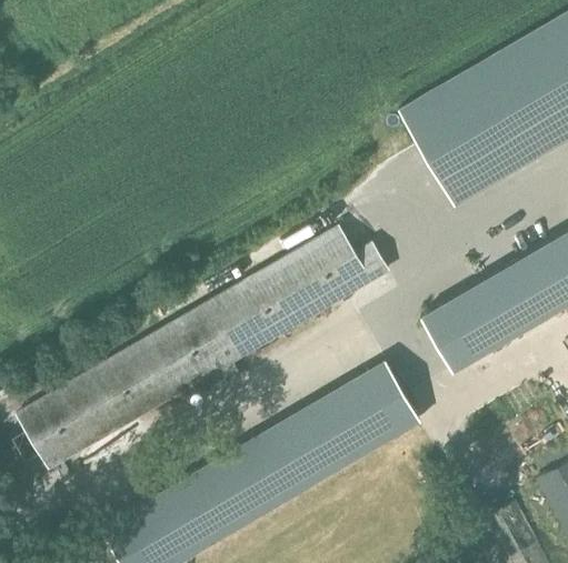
[(567,10),(399,109),(457,207),(567,141),(567,10)]
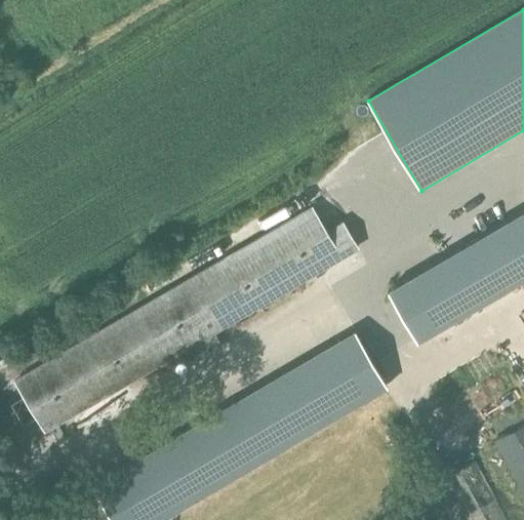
[(215,338),(326,270),(359,249),(346,227),(329,236),(315,211),(19,391),(49,440),(186,356),(193,368),(224,351),(215,338)]
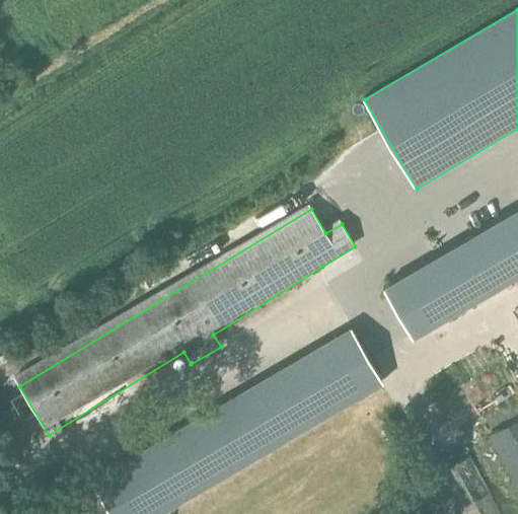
[(517,213),(382,291),(412,341),(517,279),(517,213)]
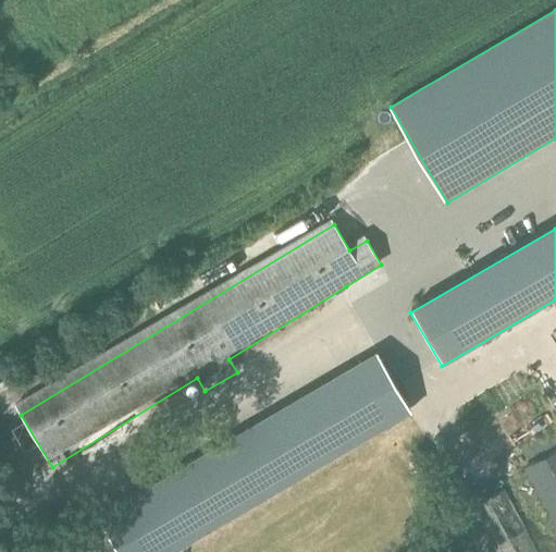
[(184,551),(412,415),(378,356),(101,522),(119,551),(184,551)]
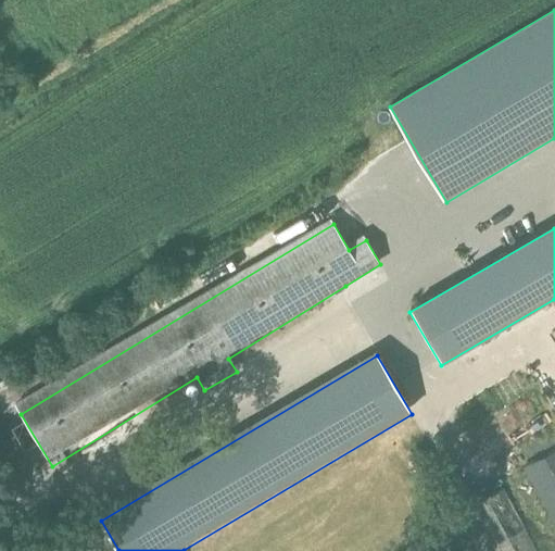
[(225,422),(241,411),(235,402),(218,413),(225,422)]
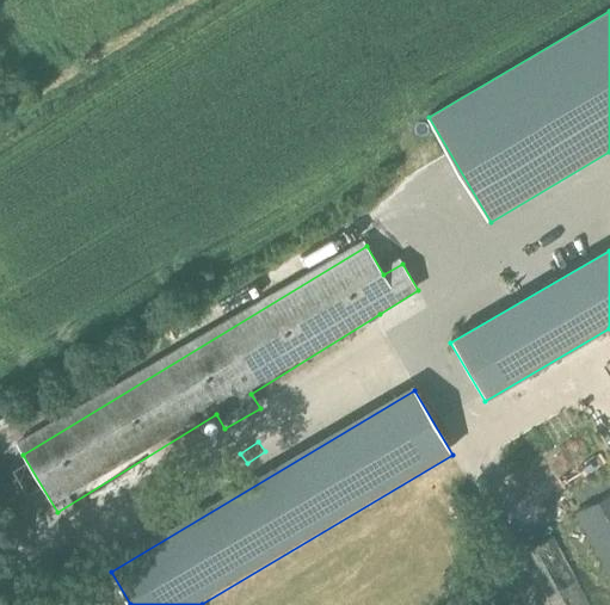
[(609,499),(575,519),(609,579),(609,499)]
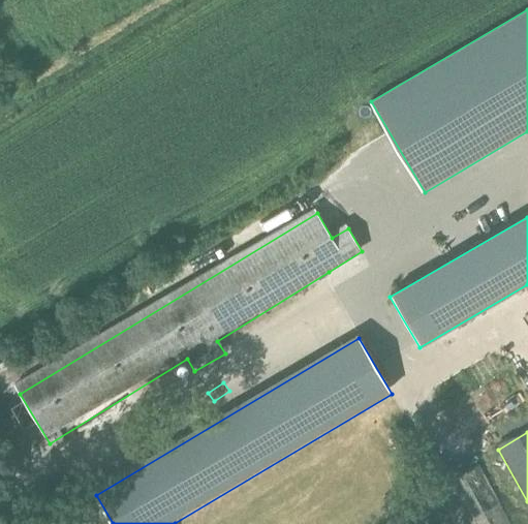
[(508,523),(479,467),(448,484),(469,523),(508,523)]
